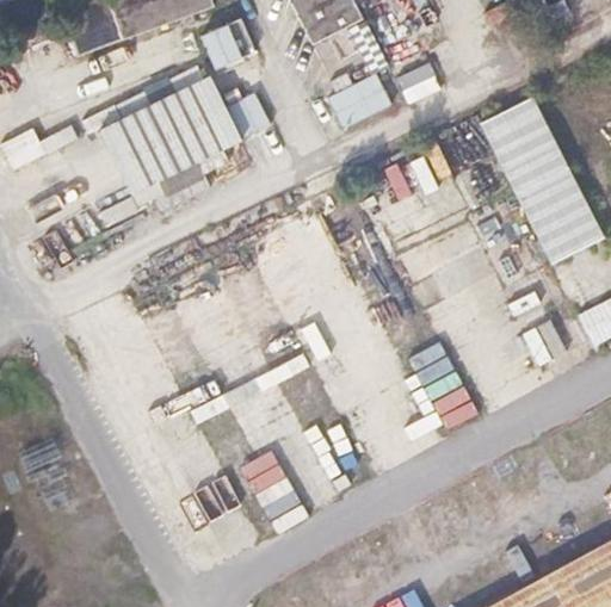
[(80,53),(215,4),(214,0),(65,0),(61,1),(80,53)]
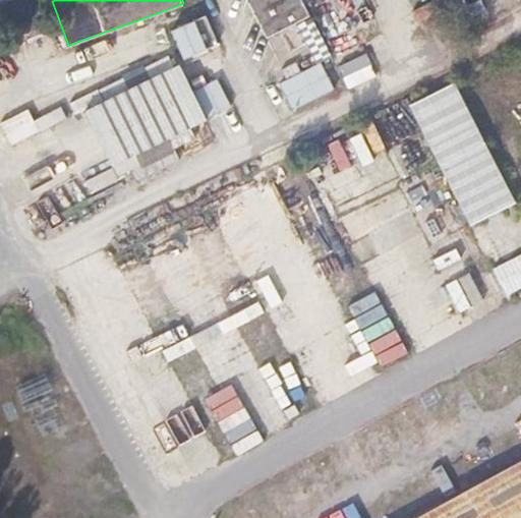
[(331,55),(303,0),(250,0),(268,36),(298,21),(319,60),(331,55)]
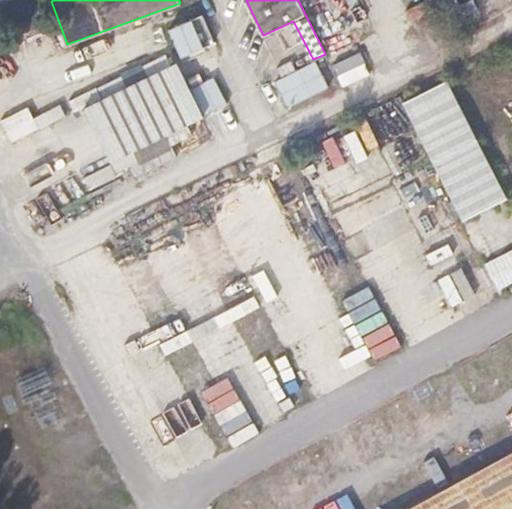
[(306,0),(341,77),(370,64),(341,0),(306,0)]
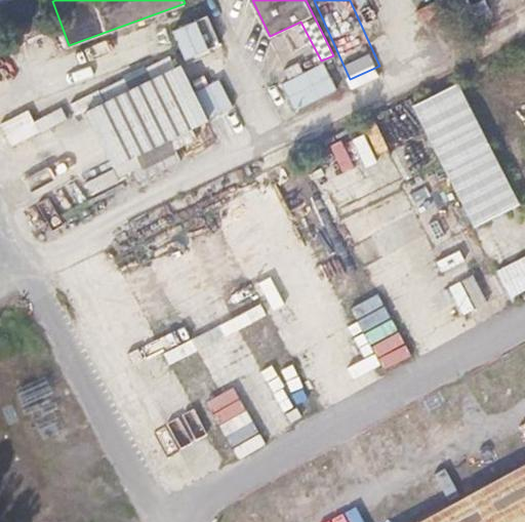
[(175,29),(185,53),(216,40),(206,16),(175,29)]
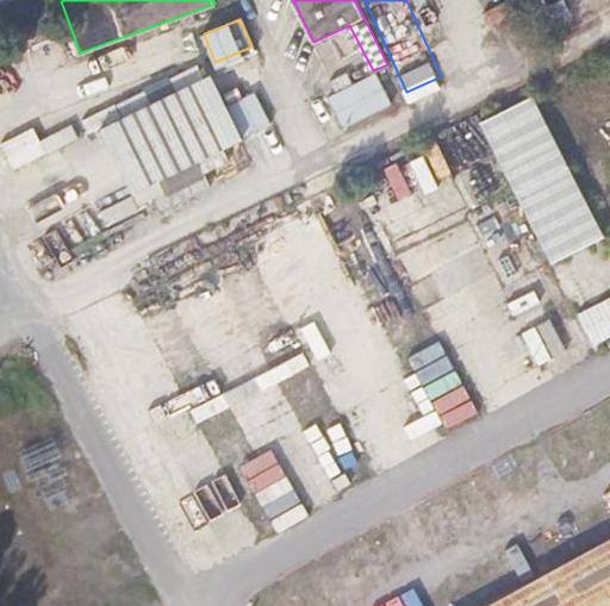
[(609,66),(590,76),(609,119),(609,66)]
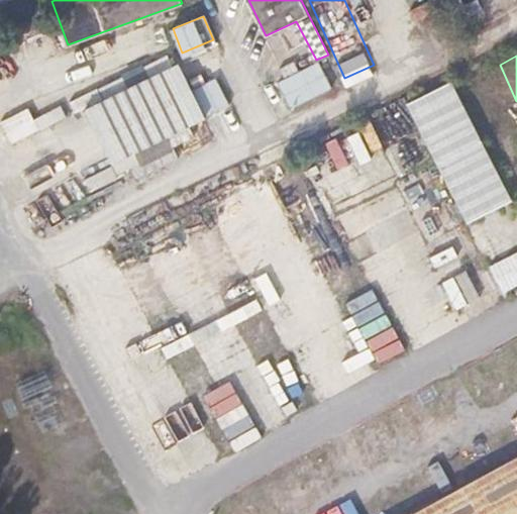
[(319,62),(278,79),(290,108),(331,90),(319,62)]
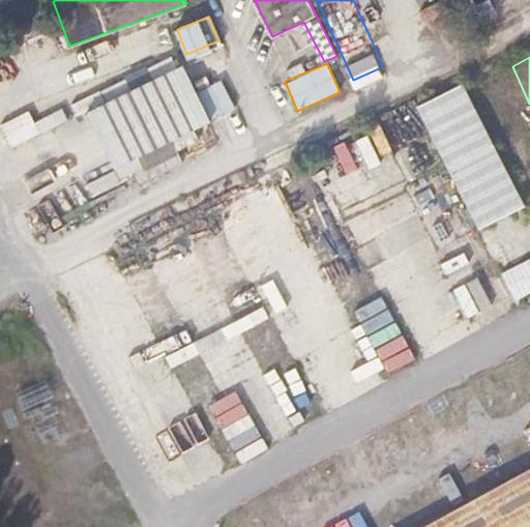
[(186,69),(89,109),(114,171),(211,132),(186,69)]
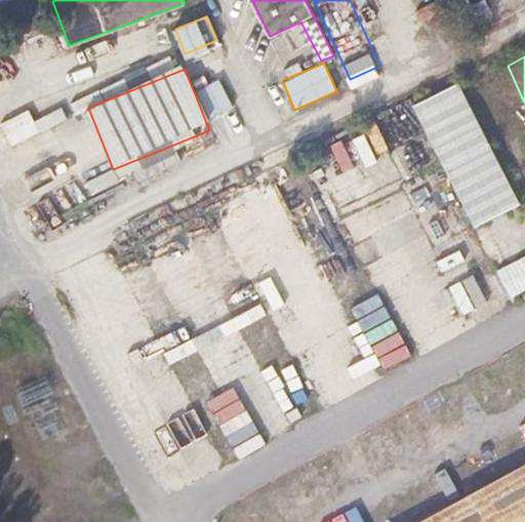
[(414,105),(471,230),(518,209),(462,84),(414,105)]
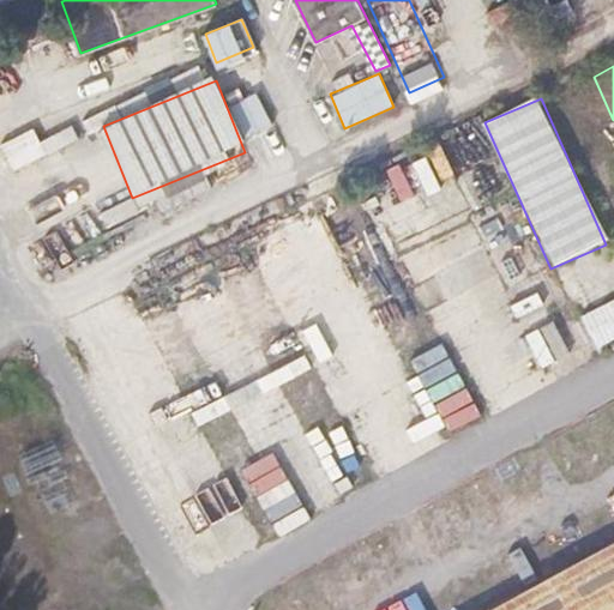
[(399,176),(351,192),(361,222),(409,206),(399,176)]
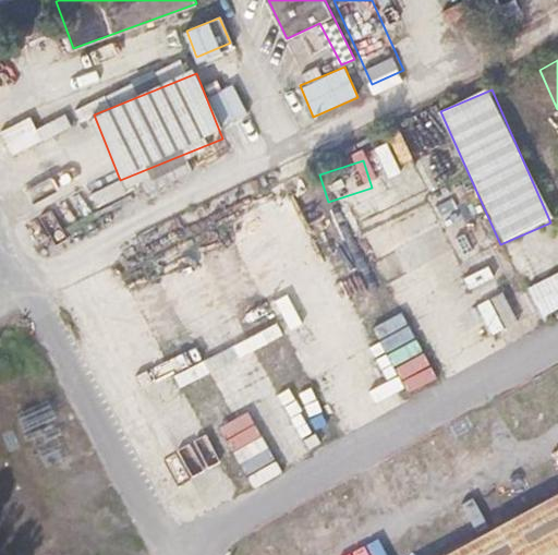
[(557,273),(530,287),(543,314),(557,306),(557,273)]
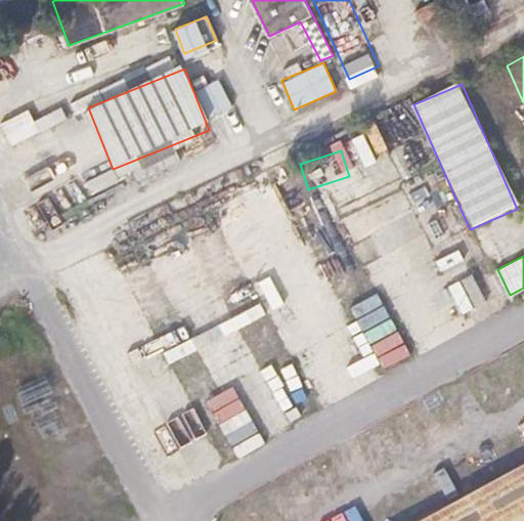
[(523,520),(523,463),(493,480),(417,520),(523,520)]
